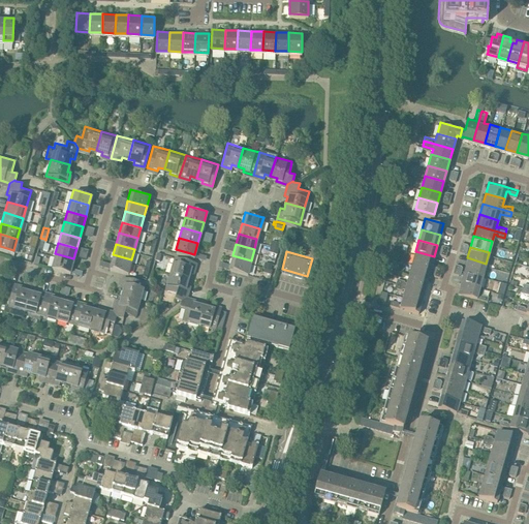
[(415,251),(412,262),(431,267),(434,256),(415,251)]
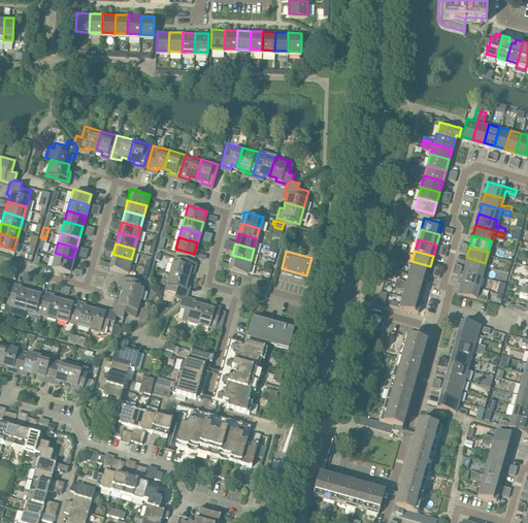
[(52,264),(70,269),(73,258),(55,253),(52,264)]
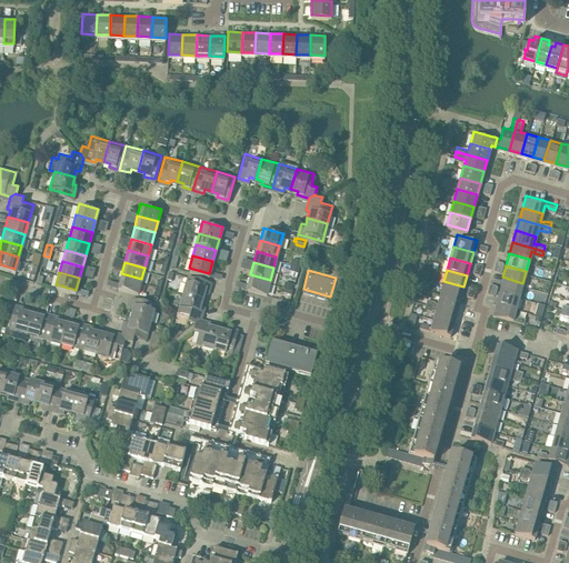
[(118,285),(130,289),(138,291),(141,279),(121,273),(118,285)]
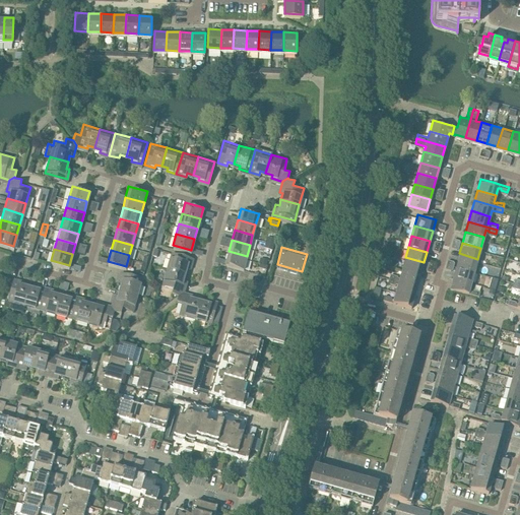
[(172,250),(167,265),(185,270),(187,264),(191,265),(193,256),(172,250)]
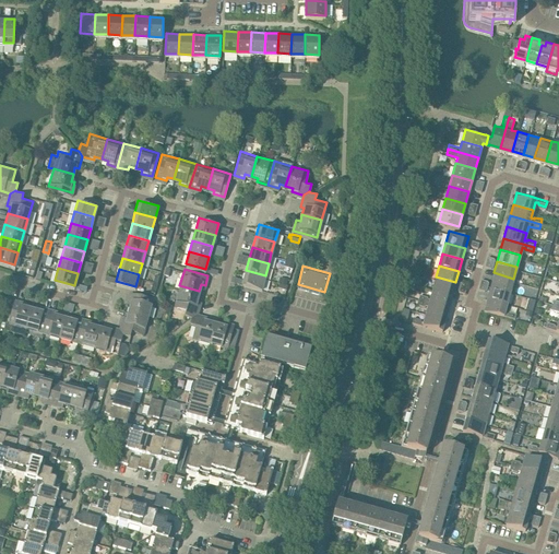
[(242,282),(262,287),(265,275),(246,270),(242,282)]
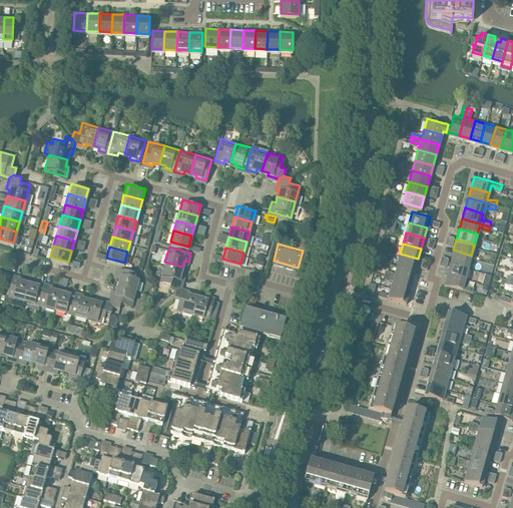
[(469,266),(471,256),(453,249),(450,261),(469,266)]
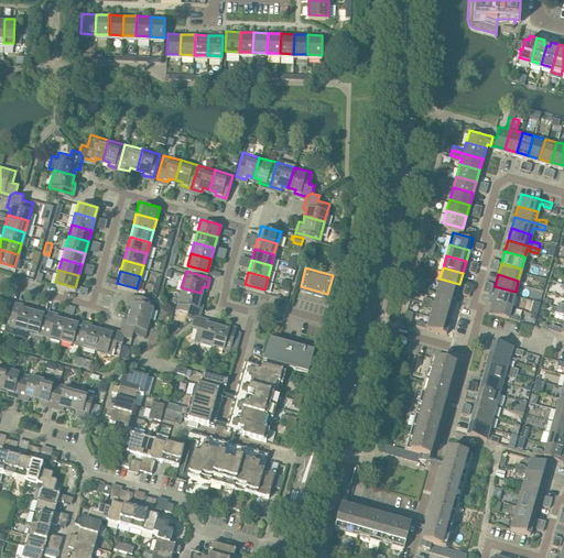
[(456,295),(459,284),(440,279),(436,290),(456,295)]
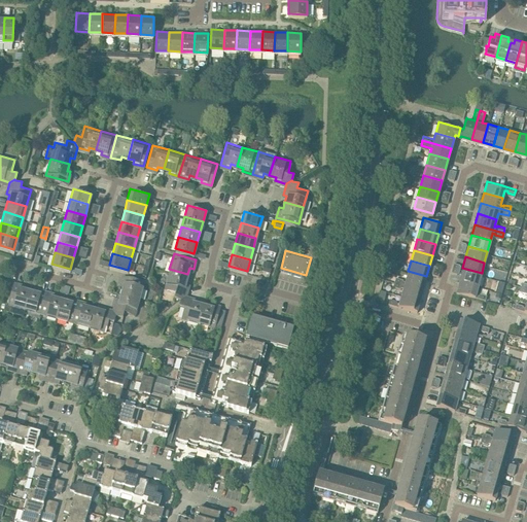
[(479,283),(482,273),(462,268),(460,278),(479,283)]
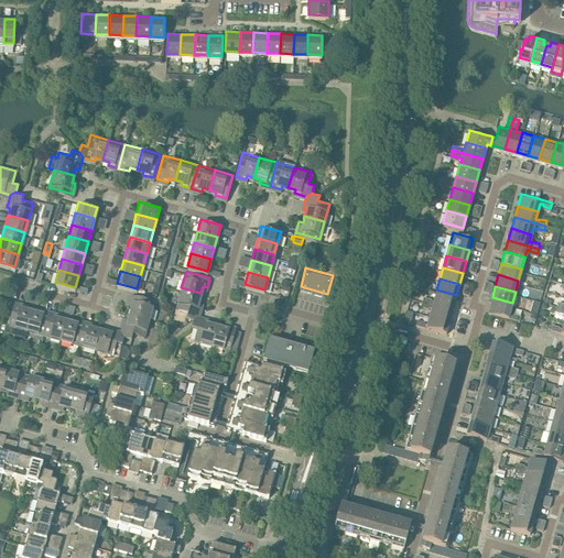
[(186,315),(192,316),(194,317),(199,314),(201,312),(203,301),(199,299),(201,293),(181,287),(176,305),(187,308),(186,315)]
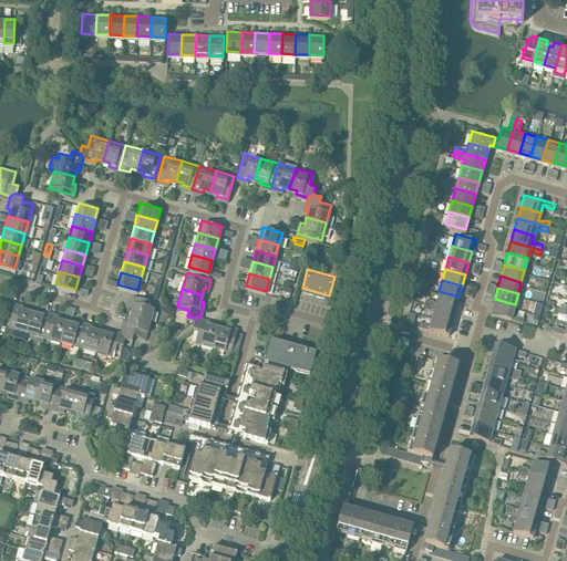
[(455,309),(459,298),(459,297),(439,291),(436,298),(426,294),(424,300),(455,309)]
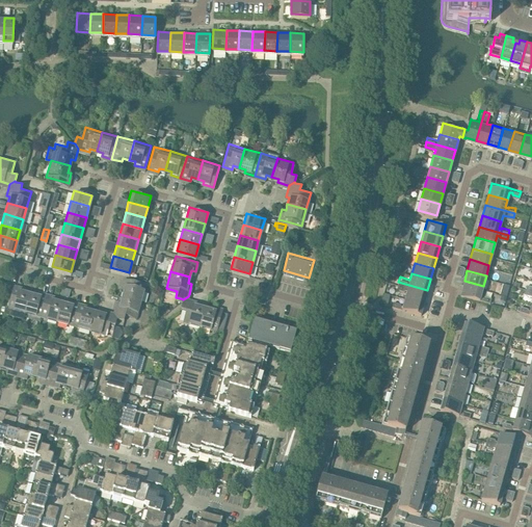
[(145,282),(123,275),(120,286),(124,287),(122,293),(140,298),(145,282)]
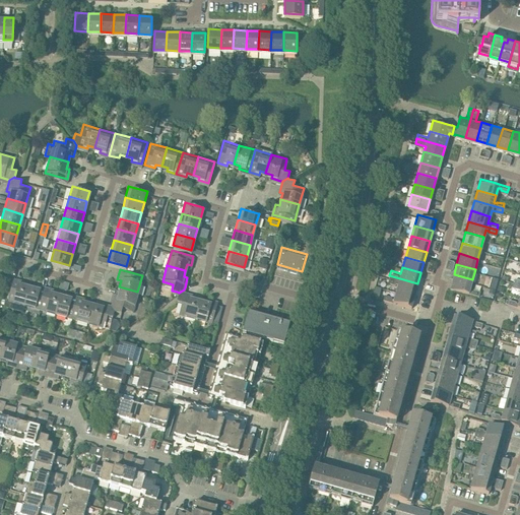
[(450,285),(468,291),(469,291),(478,293),(480,288),(473,286),(472,287),(470,286),(472,279),(454,274),(450,285)]
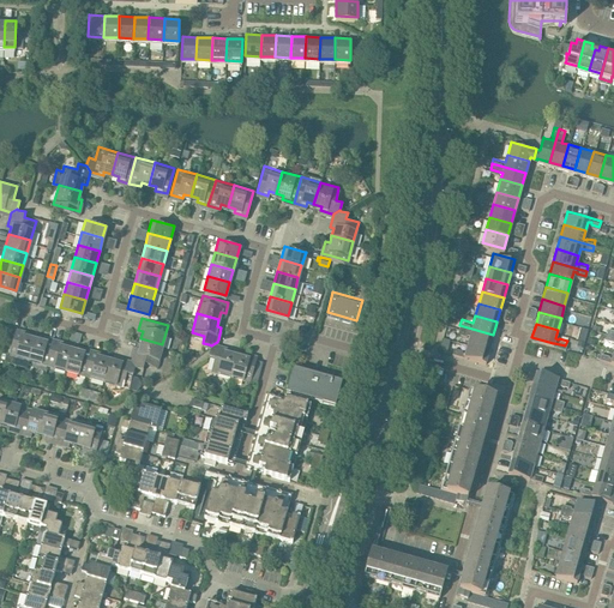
[(29,356),(35,335),(28,333),(29,329),(17,325),(10,351),(29,356)]
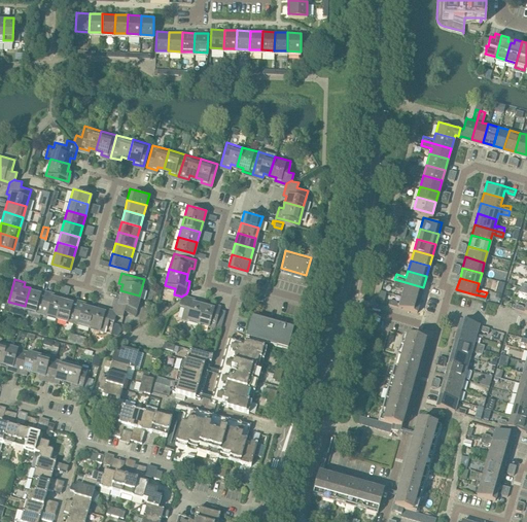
[(420,298),(423,287),(394,279),(393,283),(403,286),(401,292),(420,298)]
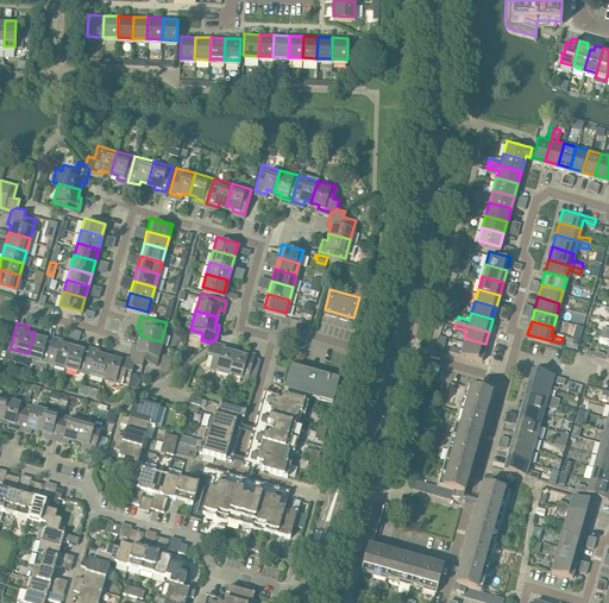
[(29,353),(46,359),(54,333),(43,331),(42,334),(35,332),(29,353)]
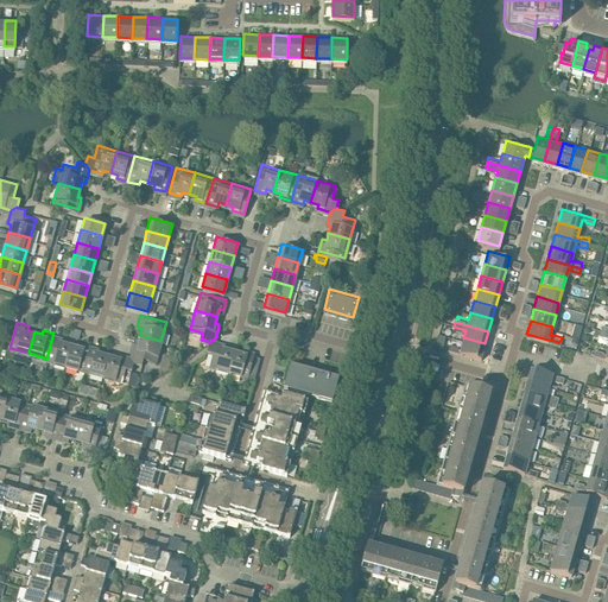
[(46,359),(65,363),(71,342),(64,340),(65,336),(54,333),(46,359)]
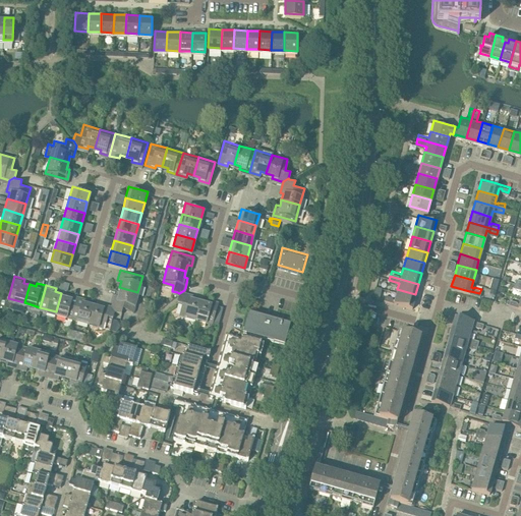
[(114,308),(121,310),(122,305),(133,308),(137,292),(119,287),(118,293),(114,292),(111,303),(114,308)]
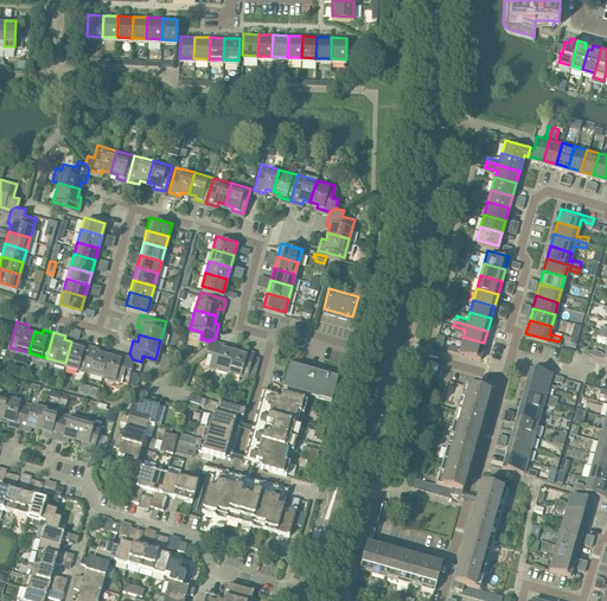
[(459,350),(480,356),(484,343),(462,337),(460,344),(449,340),(447,346),(459,349),(459,350)]
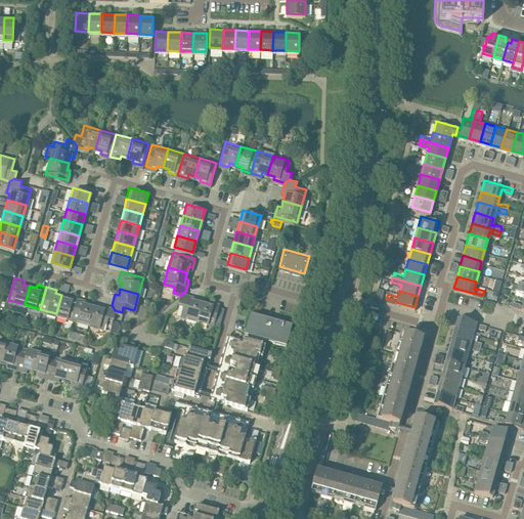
[(180,295),(178,301),(183,303),(180,313),(197,318),(202,300),(195,298),(197,295),(185,292),(180,295)]
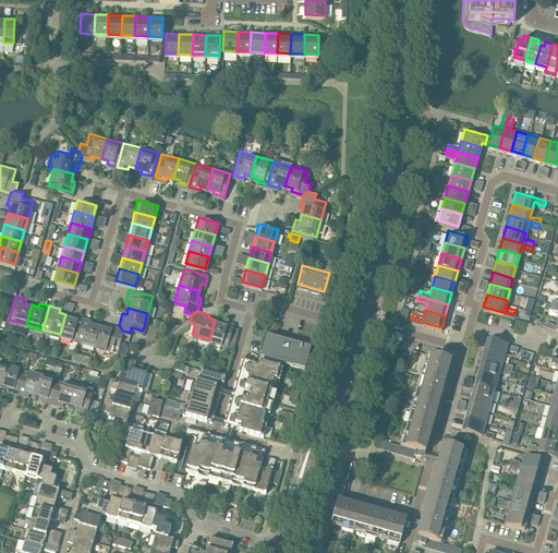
[(60,334),(76,338),(83,315),(73,312),(72,316),(65,314),(60,334)]
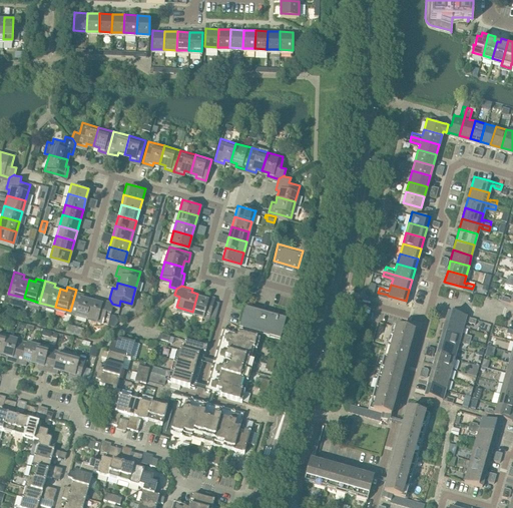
[(70,311),(86,316),(91,298),(85,296),(86,293),(76,290),(70,311)]
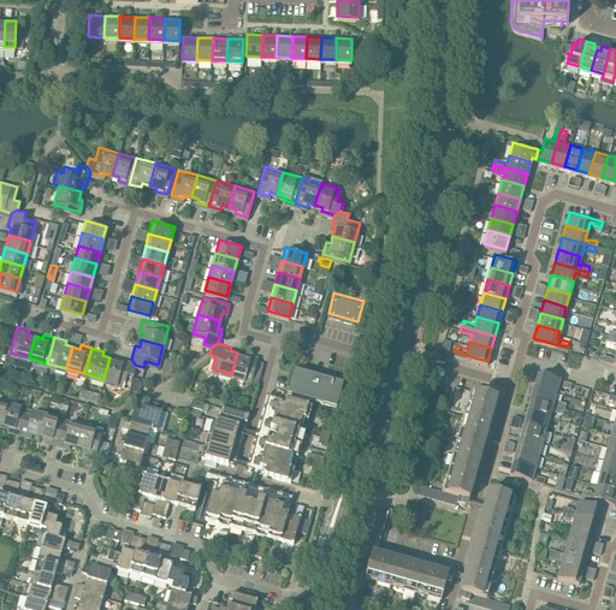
[(615,361),(615,348),(615,354),(603,351),(602,356),(612,360),(615,361)]
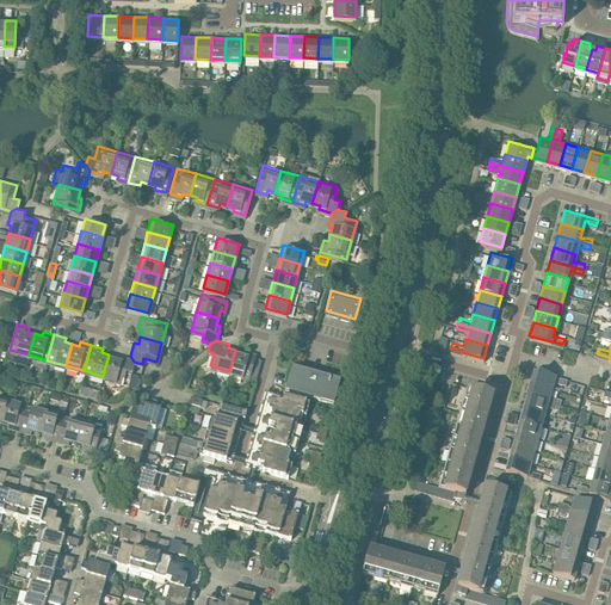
[(255,351),(250,350),(244,347),(242,352),(235,350),(229,371),(248,376),(255,351)]
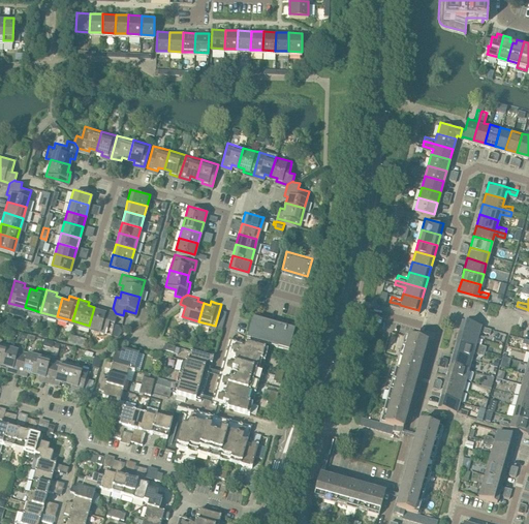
[(114,320),(116,315),(116,313),(113,308),(101,305),(100,309),(94,307),(89,326),(105,330),(109,319),(114,320)]
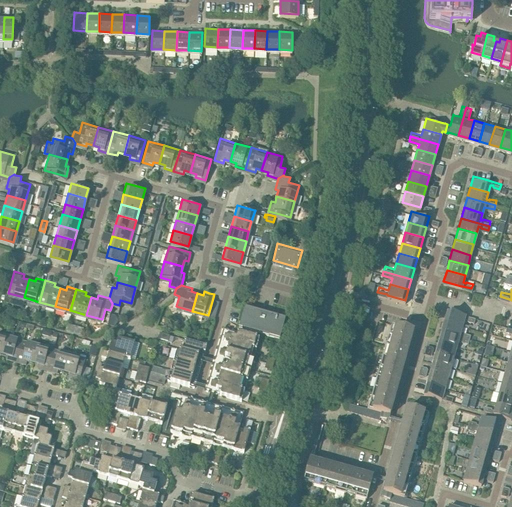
[(244,303),(239,323),(239,324),(280,335),(285,315),(244,303)]
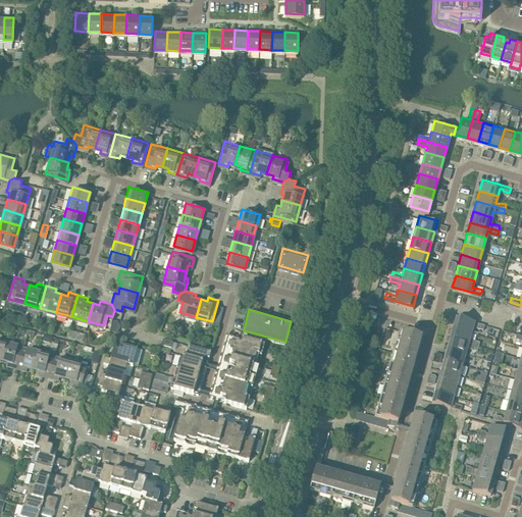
[(456,313),(453,324),(471,329),(473,322),(476,323),(476,324),(483,326),(484,321),(474,319),(474,318),(456,313)]
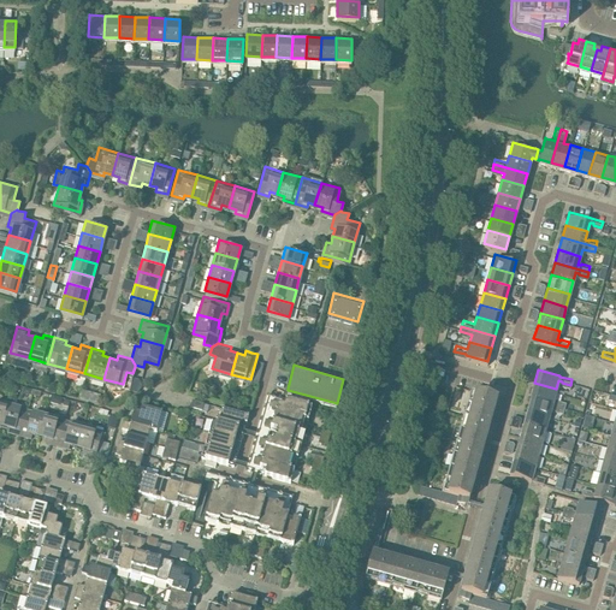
[(534,383),(531,396),(564,404),(566,400),(557,397),(557,398),(554,397),(556,389),(534,383)]
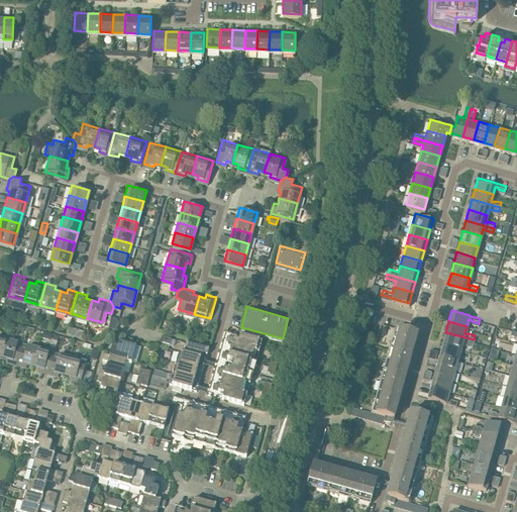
[(418,331),(415,330),(408,328),(396,325),(393,335),(392,335),(388,346),(390,346),(387,356),(386,355),(383,368),(384,368),(381,378),(380,377),(377,388),(378,389),(375,398),(374,398),(371,409),(373,410),(377,411),(381,412),(385,413),(384,418),(394,421),(395,418),(397,410),(396,410),(398,405),(389,403),(393,386),(402,389),(403,384),(395,382),(399,365),(408,368),(412,352),(404,349),(405,344),(414,346),(418,331)]
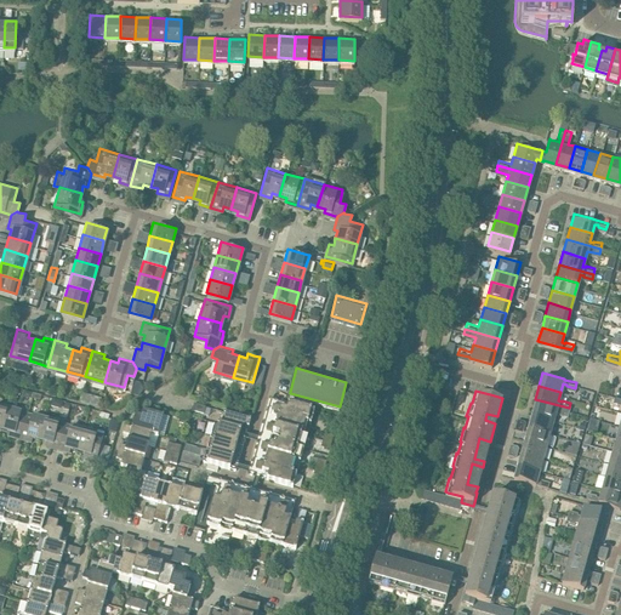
[(535,399),(531,411),(553,417),(556,410),(556,409),(559,410),(568,413),(569,408),(535,399)]
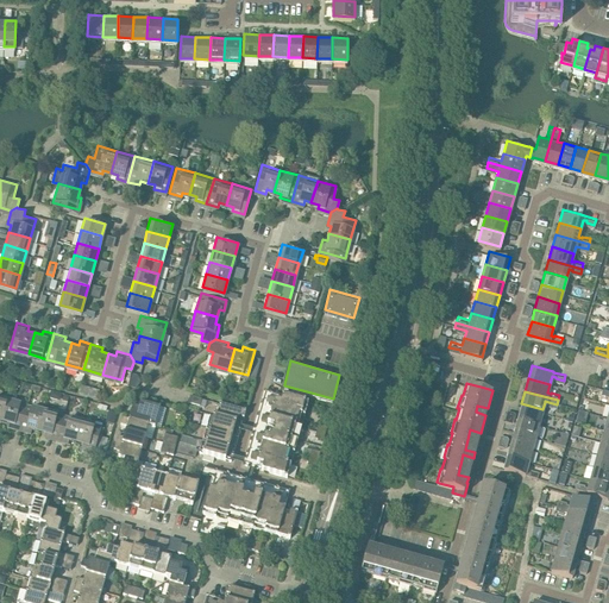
[(199,407),(202,395),(193,393),(189,404),(199,407)]
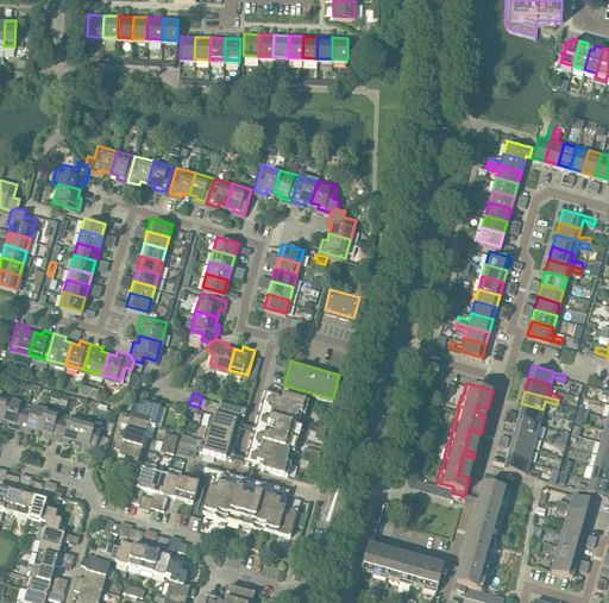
[(308,397),(288,393),(287,399),(281,396),(274,422),(280,424),(276,435),(270,433),(263,459),(269,462),(267,468),(287,473),(308,397)]
